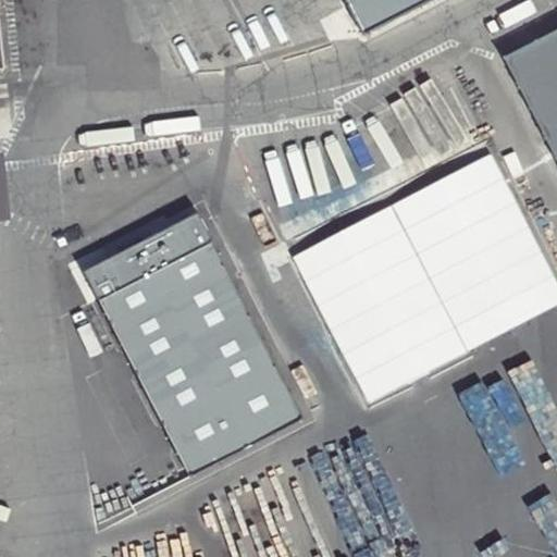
[(345,0),(363,36),(434,0),(345,0)]
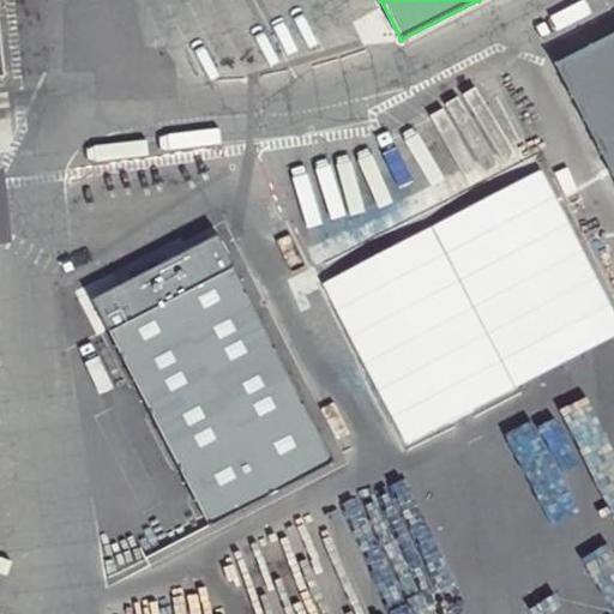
[(613,36),(555,67),(613,179),(613,36)]
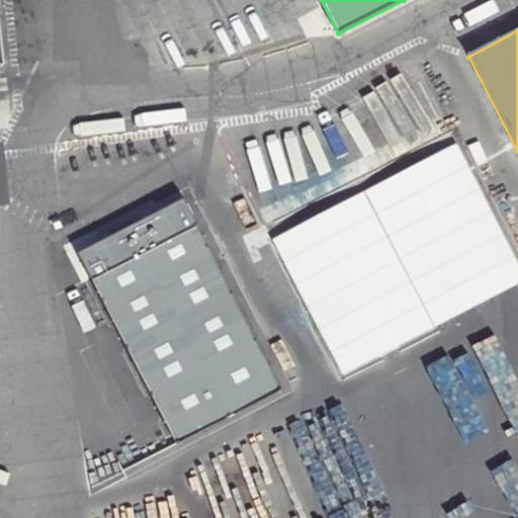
[(517,253),(458,140),(272,237),(346,375),(517,285),(517,253)]
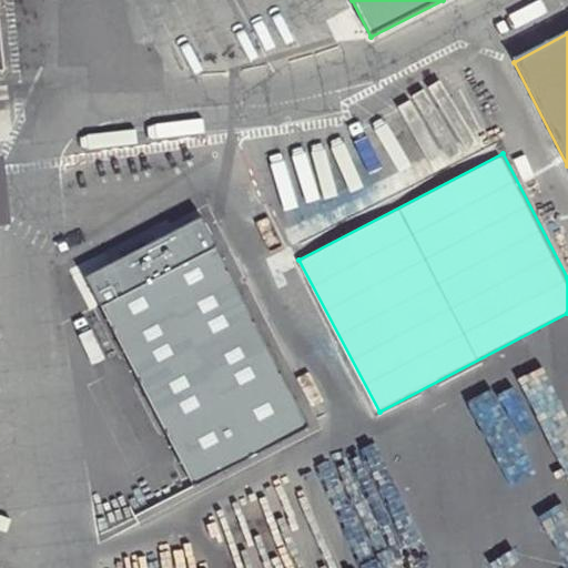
[(201,217),(87,277),(194,484),(310,424),(201,217)]
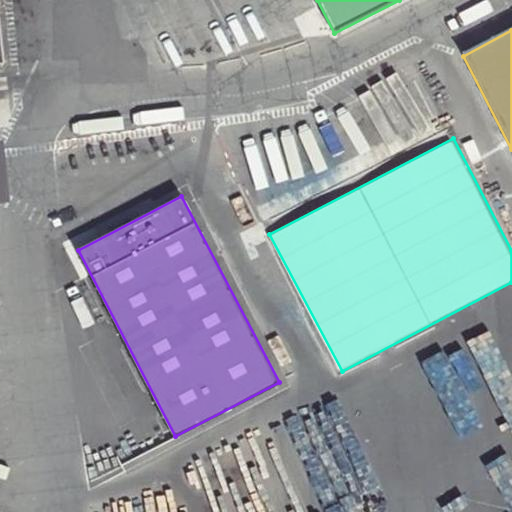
[(511,429),(511,402),(499,379),(504,376),(484,340),(457,355),(501,435),(511,429)]
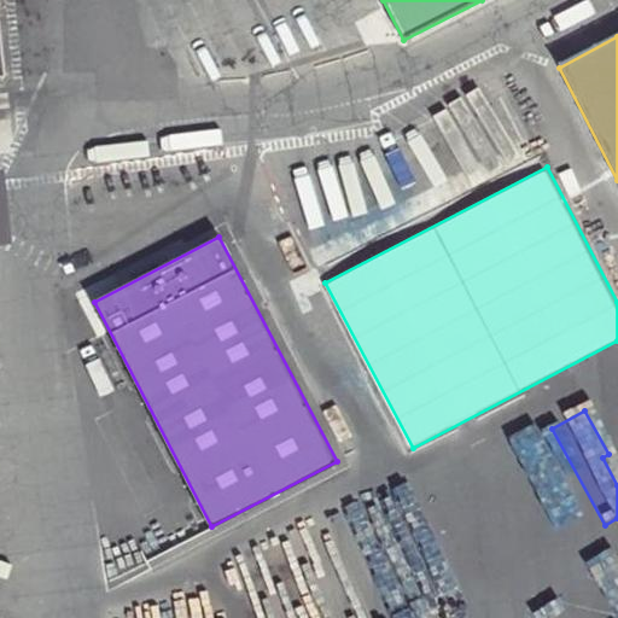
[(567,617),(559,604),(537,617),(538,617),(567,617)]
